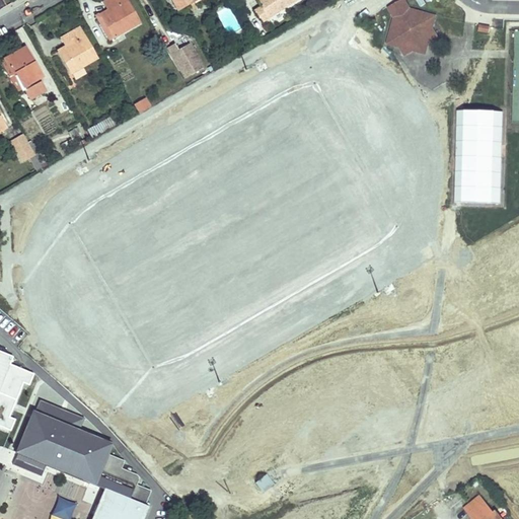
[(139,22),(126,0),(107,0),(103,3),(107,10),(109,14),(102,18),(113,36),(139,22)]
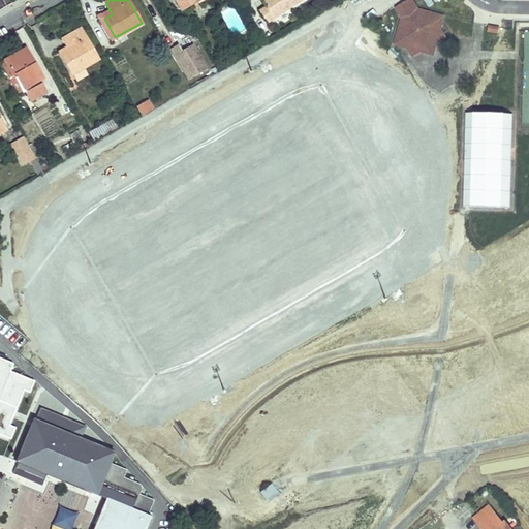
[(175,0),(181,9),(193,2),(191,0),(175,0)]
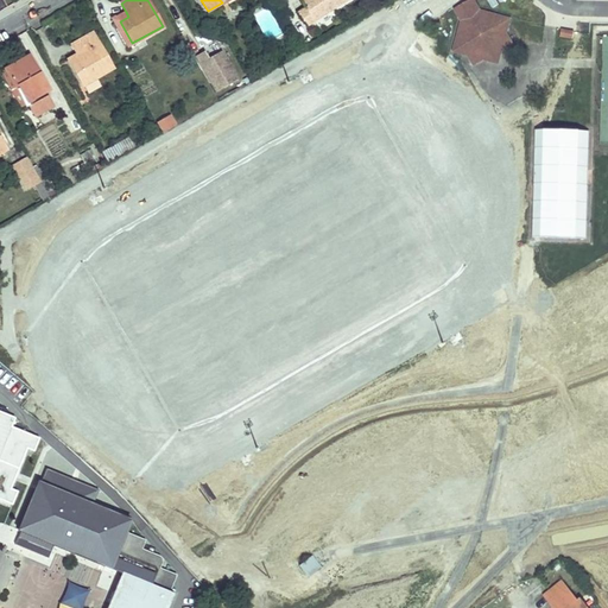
[(335,8),(348,0),(303,0),(301,1),(305,8),(297,13),(305,27),(314,23),(335,8)]
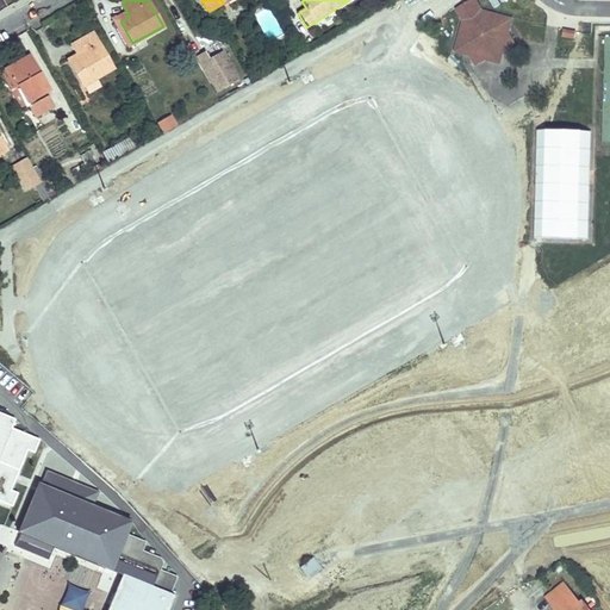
[(479,23),(481,12),(474,0),(472,0),(464,6),(458,10),(465,22),(465,23),(474,25),(479,23)]
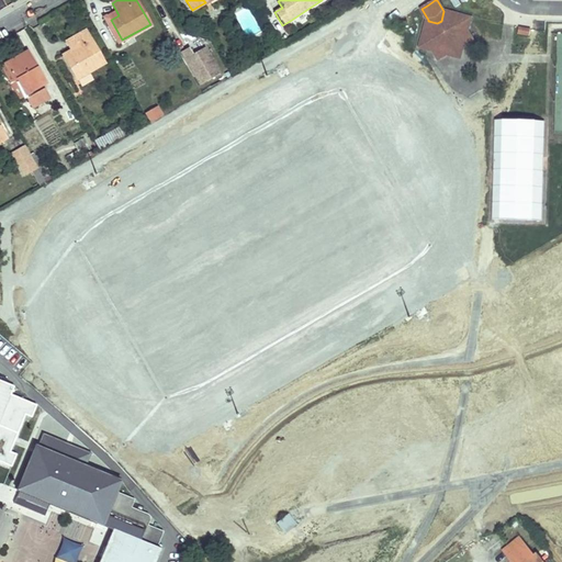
[(315,17),(310,8),(290,21),(295,29),(315,17)]
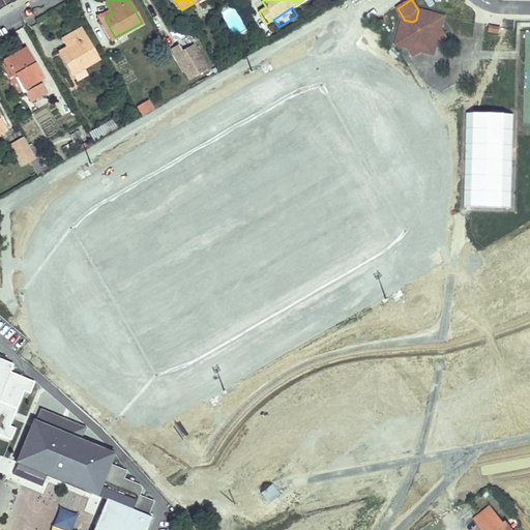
[(115,37),(105,19),(112,15),(110,10),(99,18),(100,20),(112,39),(115,37)]
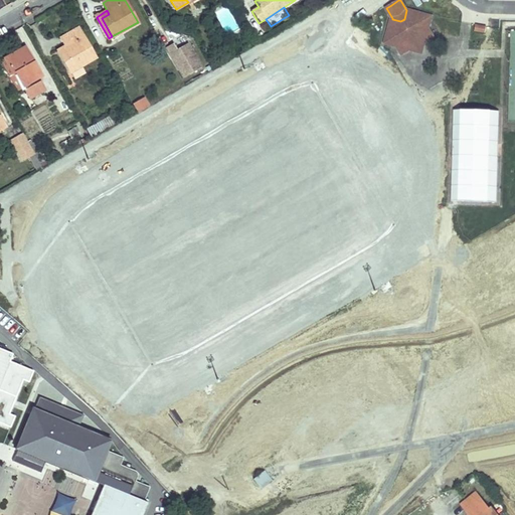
[(435,37),(430,27),(433,18),(433,16),(406,10),(404,19),(400,21),(392,19),(385,44),(394,46),(400,56),(411,50),(413,51),(424,44),(425,42),(435,37)]
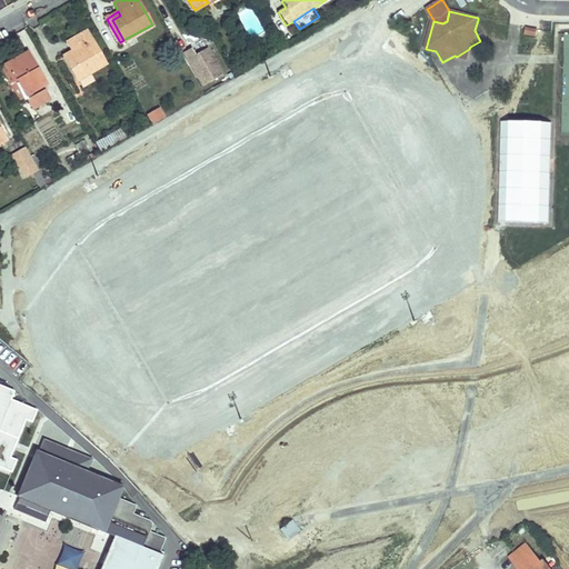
[(105,63),(87,31),(68,41),(72,50),(73,50),(75,53),(75,55),(66,59),(77,79),(90,72),(105,63)]
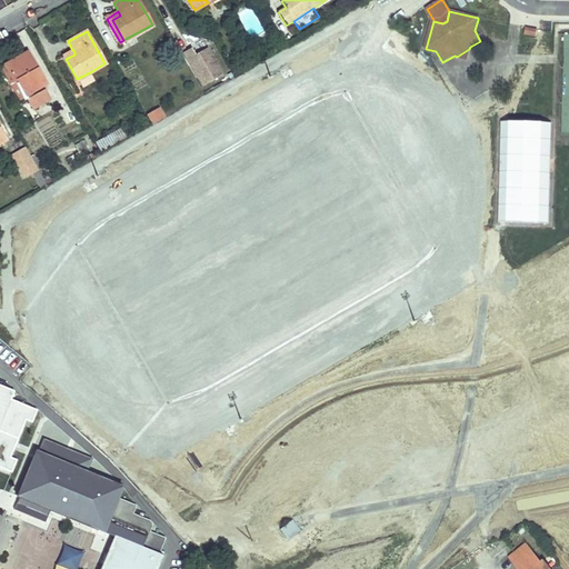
[(195,52),(203,47),(198,37),(189,42),(195,52)]
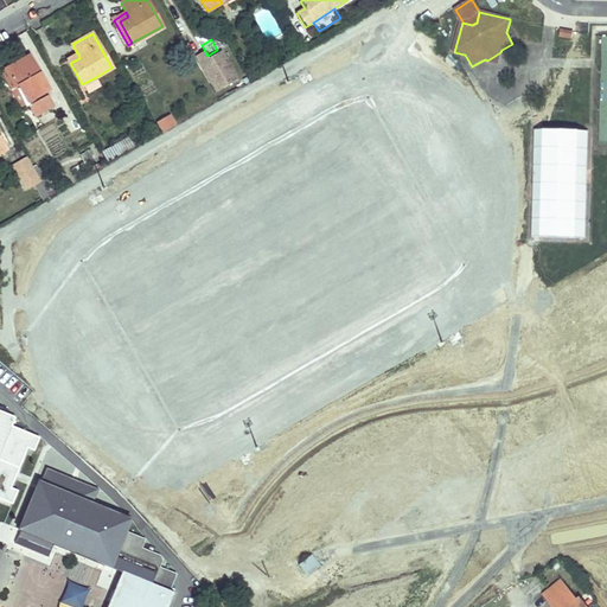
[(222,52),(208,61),(211,65),(203,70),(210,84),(213,83),(218,93),(238,81),(222,52)]
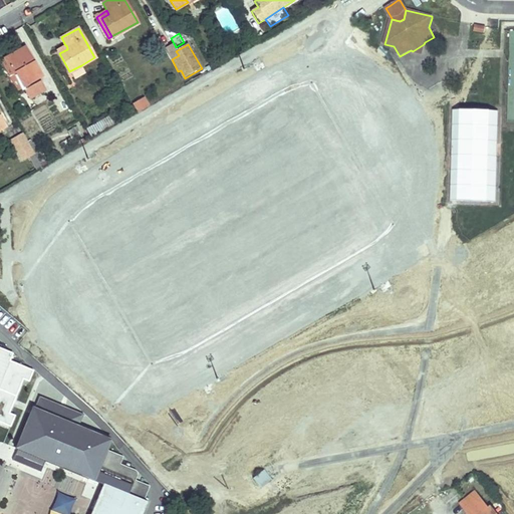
[(67,49),(67,48),(66,45),(65,45),(57,49),(57,50),(59,53),(67,49)]
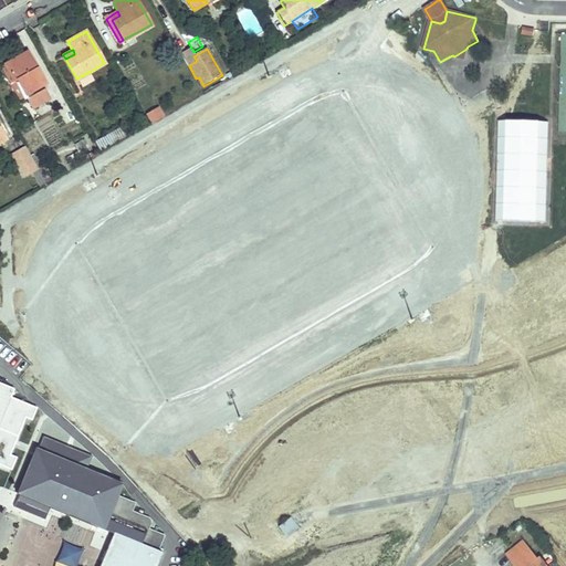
[(190,50),(182,54),(189,65),(197,61),(194,56),(190,50)]
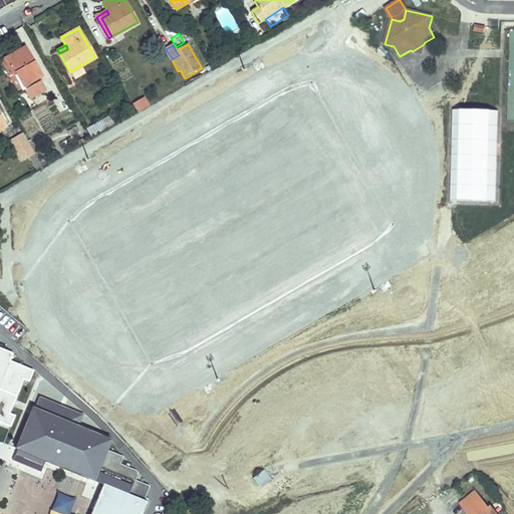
[(43,76),(26,46),(5,58),(7,60),(13,72),(10,74),(18,90),(43,76)]
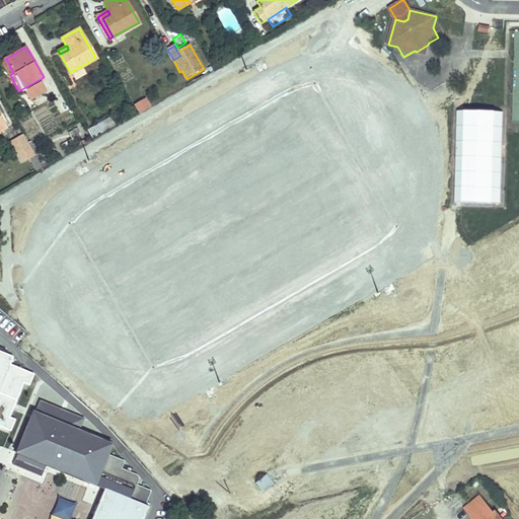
[(13,73),(7,61),(5,59),(2,60),(2,61),(10,75),(13,73)]
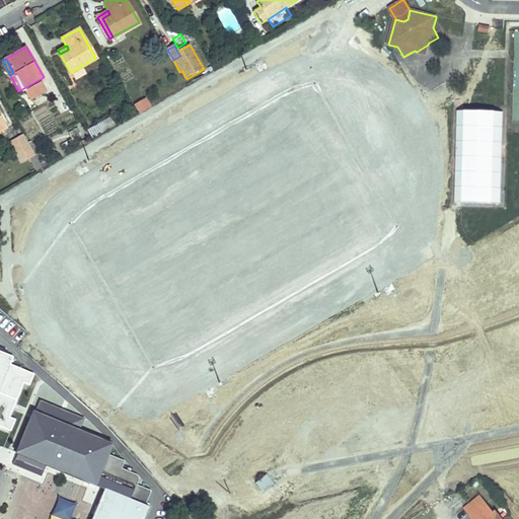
[(86,72),(82,66),(70,72),(71,73),(74,79),(86,72)]
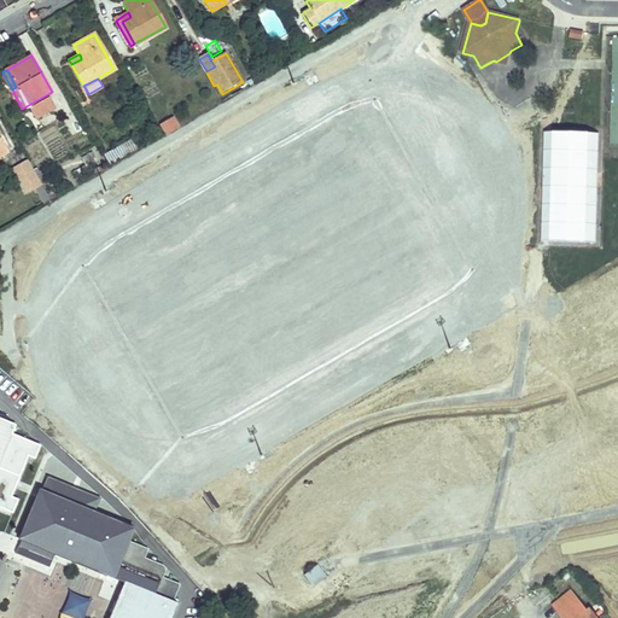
[(38,117),(56,108),(50,97),(30,106),(38,117)]
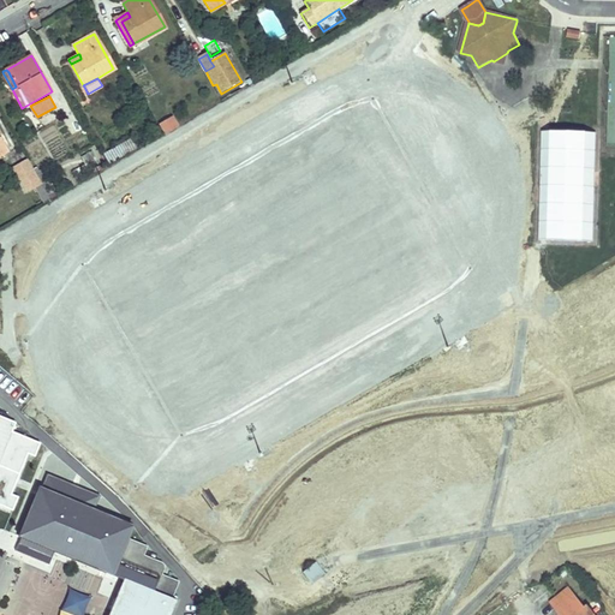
[(172,117),(159,124),(165,135),(178,127),(172,117)]
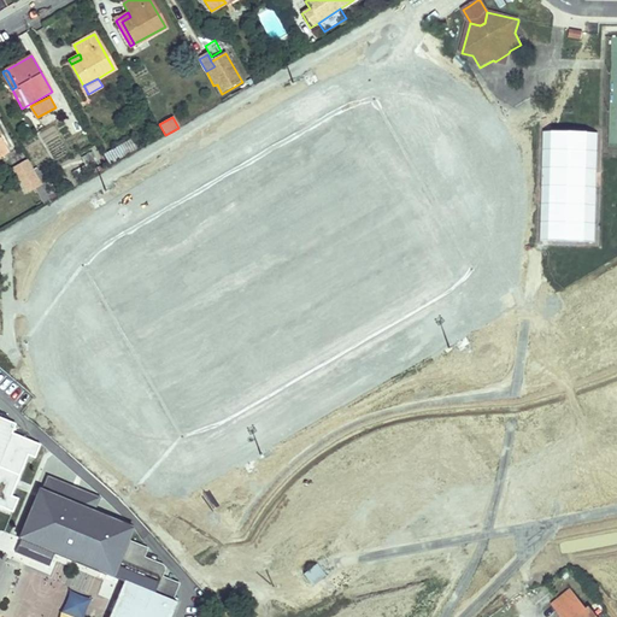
[(545,134),(541,241),(595,242),(598,135),(545,134)]
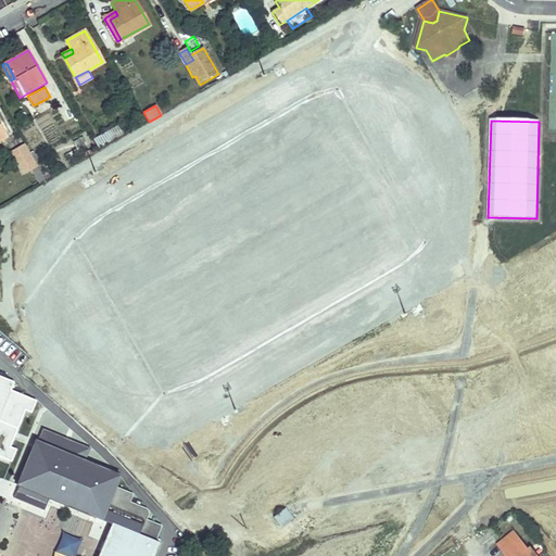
[(98,148),(124,133),(118,124),(93,139),(98,148)]
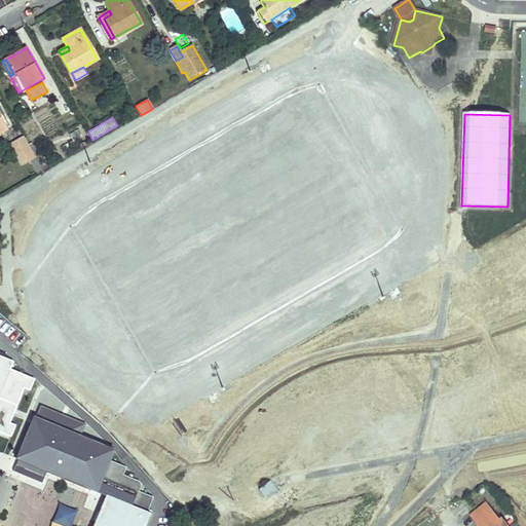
[(85,140),(79,128),(70,134),(76,145),(85,140)]
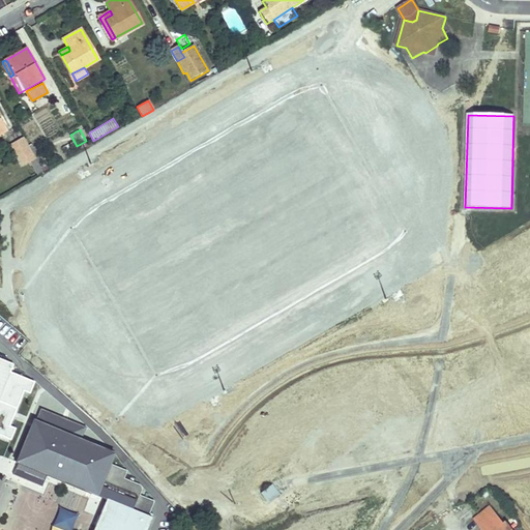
[(33,153),(31,150),(24,137),(10,144),(23,165),(31,160),(35,158),(33,153)]
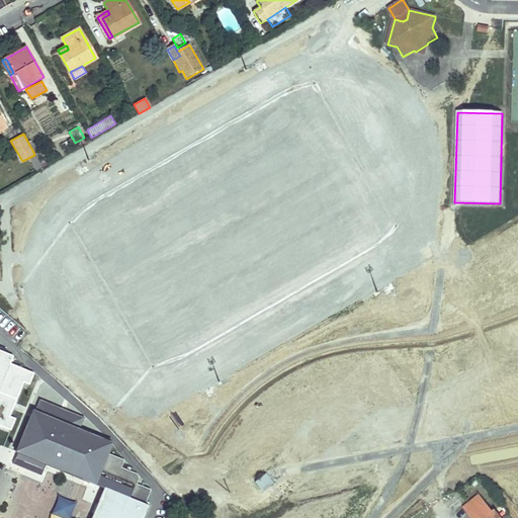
[(39,154),(35,147),(34,145),(30,147),(32,150),(34,155),(40,164),(46,162),(40,154),(39,154)]
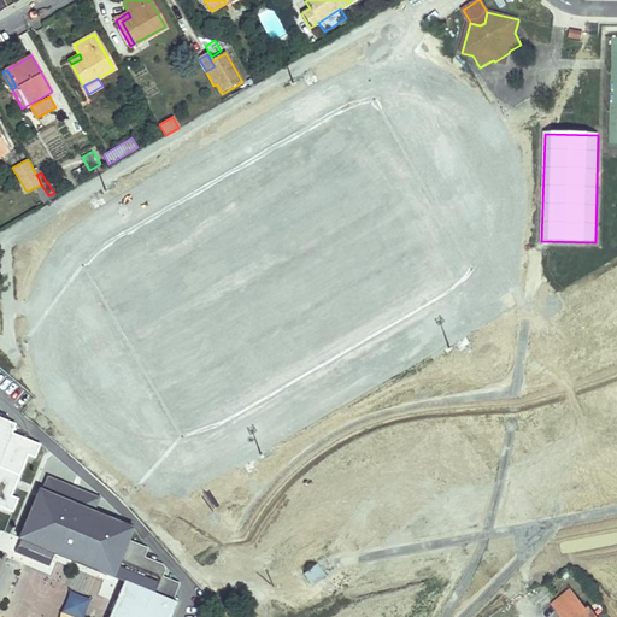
[(48,195),(41,184),(36,187),(45,203),(51,199),(50,199),(48,195)]
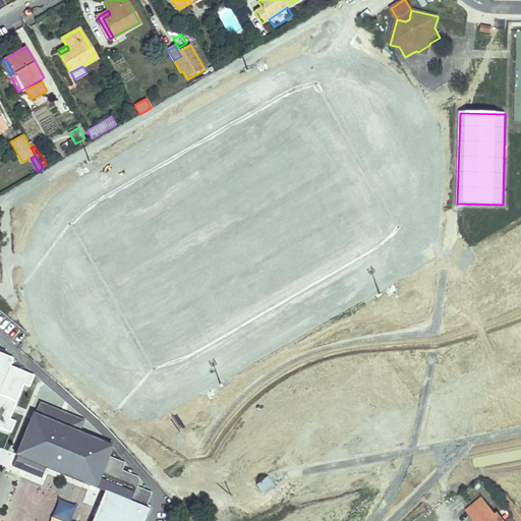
[(0,427),(11,432),(15,422),(9,419),(23,384),(31,387),(35,377),(10,366),(13,359),(0,353),(0,427)]
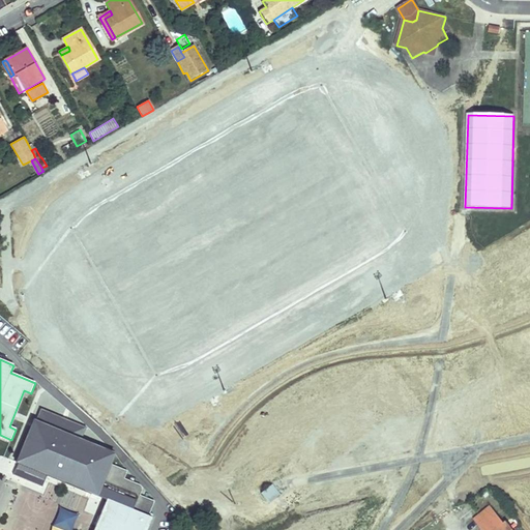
[(410,425),(396,435),(402,443),(415,434),(410,425)]
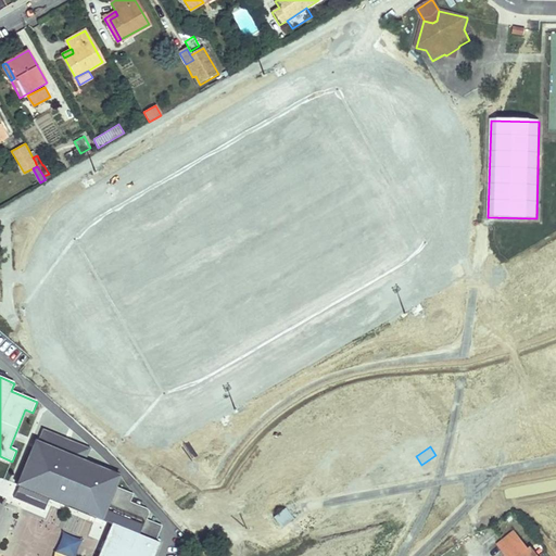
[(383,492),(396,483),(392,477),(379,485),(383,492)]
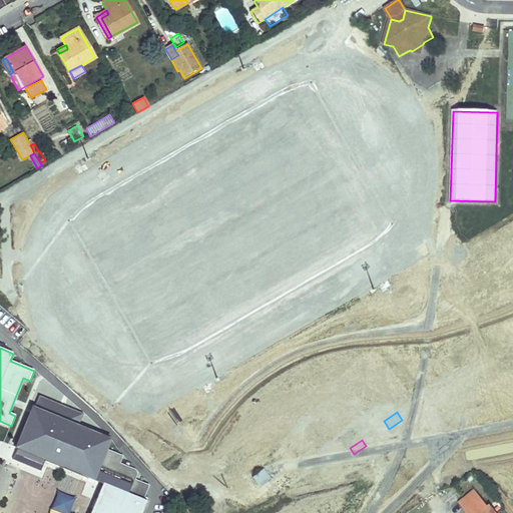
[(495,512),(490,506),(488,507),(475,491),(462,501),(464,502),(472,512),(495,512)]
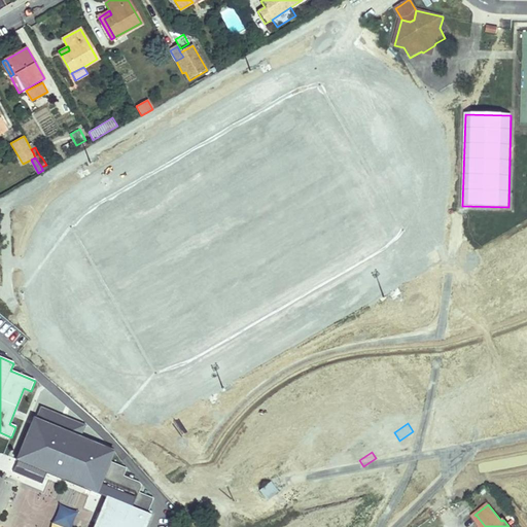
[(49,526),(71,526),(77,513),(59,505),(49,526)]
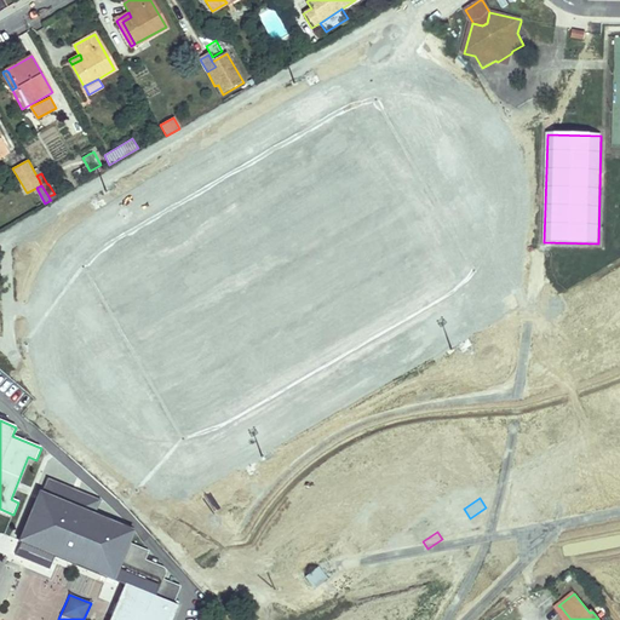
[(570,619),(561,607),(558,606),(555,608),(556,609),(564,619),(570,619)]
